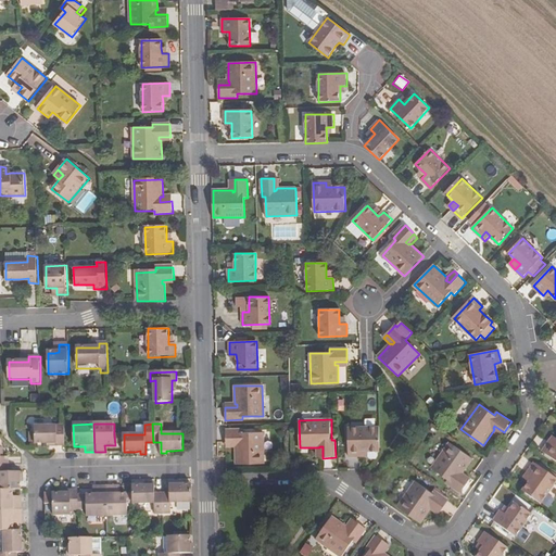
[(53,445),(53,447),(65,446),(65,426),(35,427),(35,445),(46,445),(53,445)]
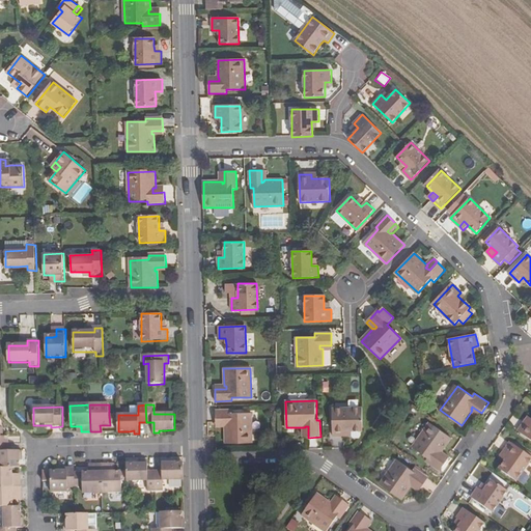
[(478,417),(481,413),(472,407),(471,409),(472,410),(471,412),(478,417)]
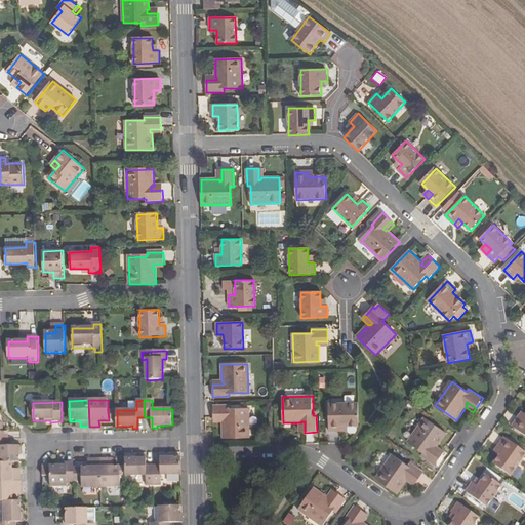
[(341,427),(348,427),(359,427),(359,403),(329,404),(329,432),(341,432),(341,427)]
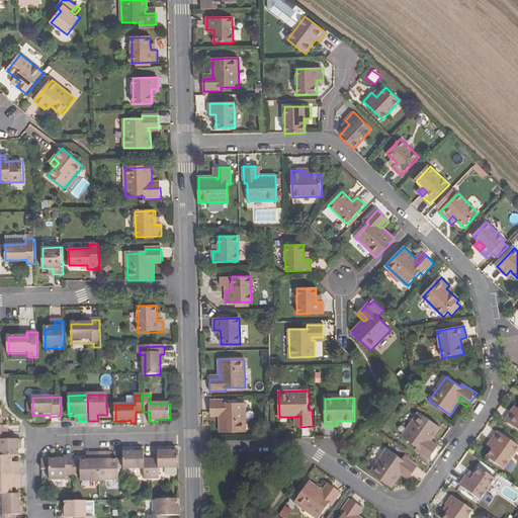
[(219,414),(220,416),(220,433),(246,432),(245,403),(226,403),(226,399),(209,400),(209,411),(221,411),(221,414),(219,414)]
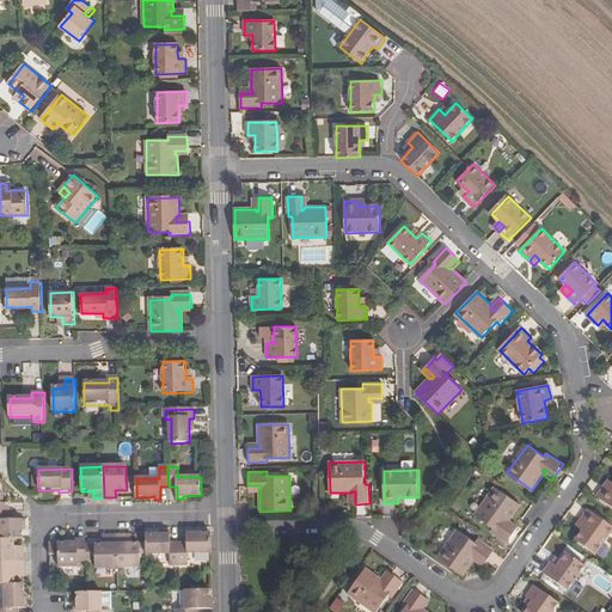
[(136,490),(136,478),(126,478),(127,490),(136,490)]
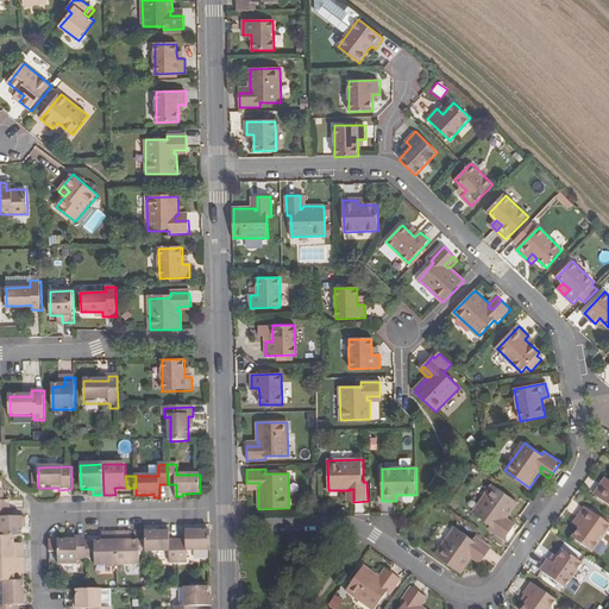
[(507,520),(507,519),(519,503),(494,485),(473,513),(490,526),(488,529),(504,541),(512,529),(502,521),(504,519),(507,520)]
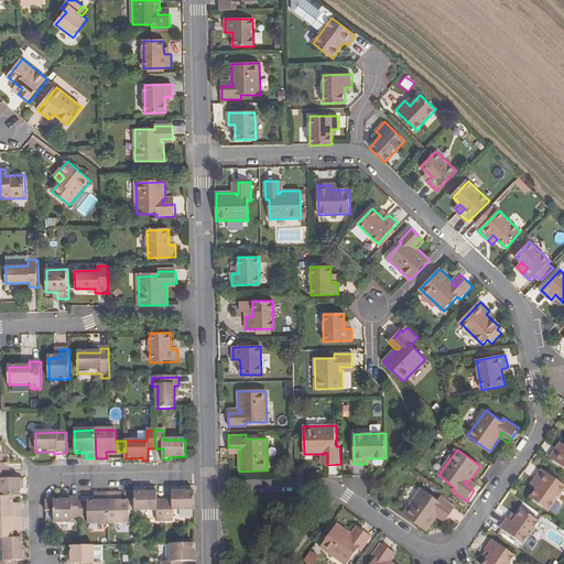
[(563,452),(563,453),(556,449),(550,459),(563,468),(563,452)]
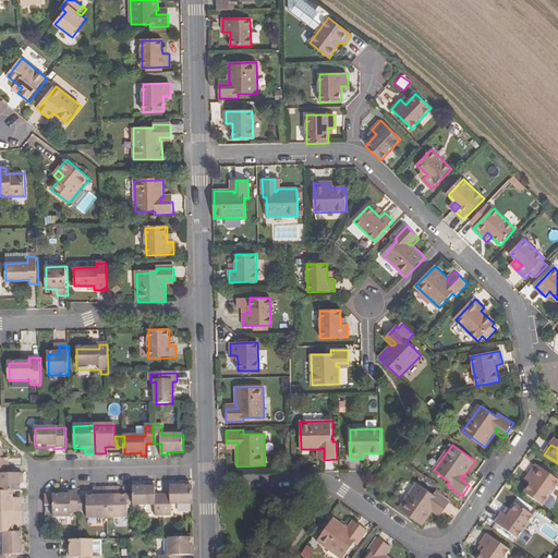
[(535,481),(532,485),(525,494),(544,507),(557,486),(557,481),(536,466),(529,476),(535,481)]
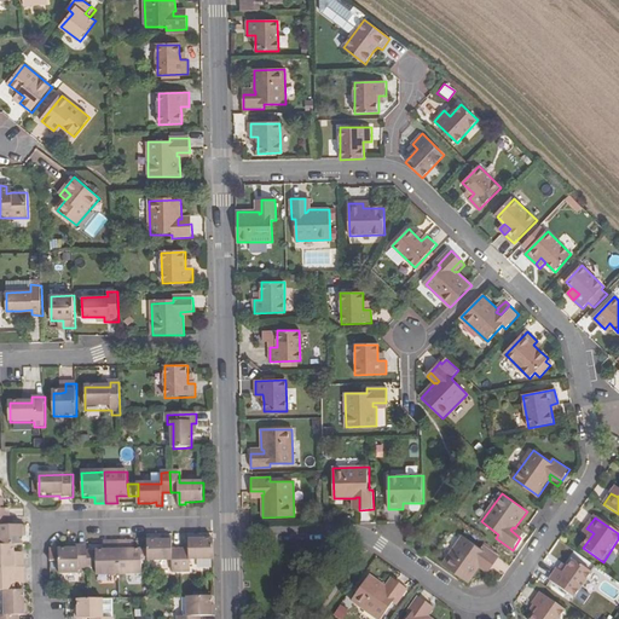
[(22,533),(27,533),(27,527),(10,527),(10,520),(0,520),(0,547),(15,547),(23,548),(23,539),(22,533)]
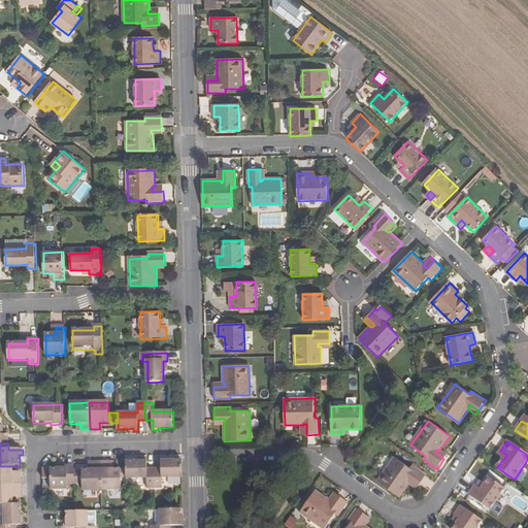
[(447,454),(439,450),(439,451),(437,450),(435,452),(443,459),(447,454)]
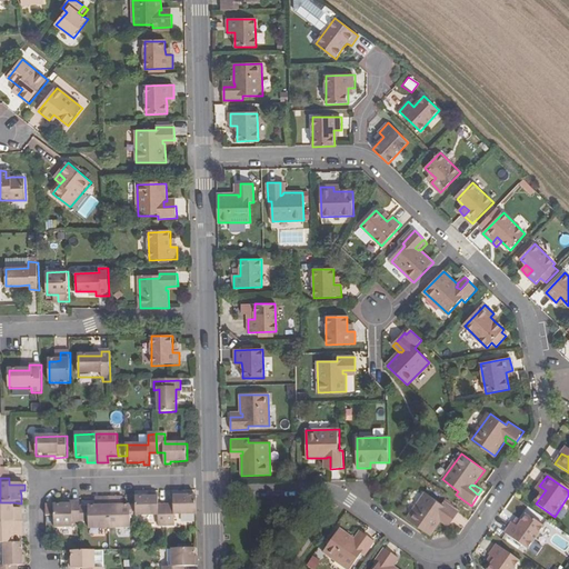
[(536,490),(542,495),(546,490),(539,486),(536,490)]
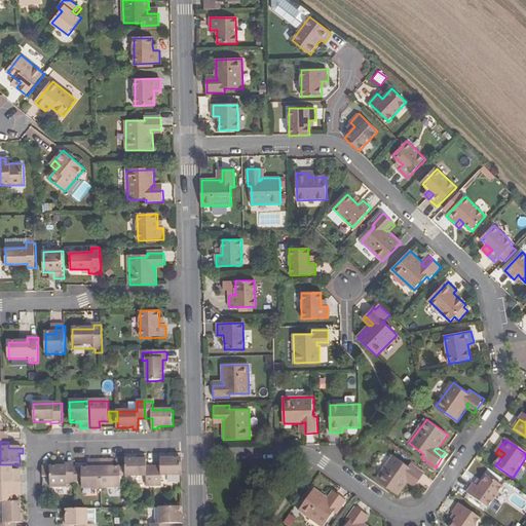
[(153,467),(154,486),(162,486),(162,477),(183,477),(182,458),(171,458),(164,458),(164,456),(160,456),(160,466),(153,467)]
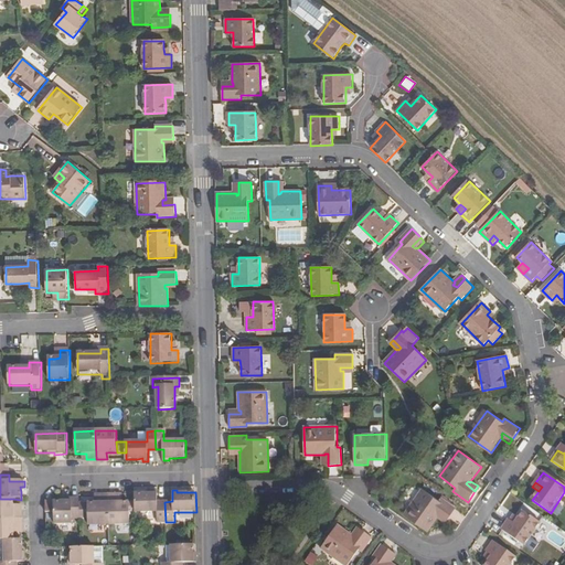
[(439,512),(449,519),(456,509),(441,498),(439,501),(424,490),(405,515),(428,532),(438,518),(439,516),(437,515),(439,512)]
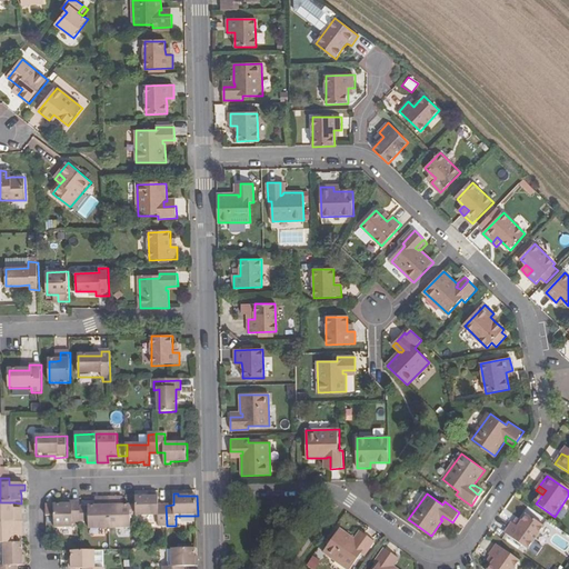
[(167,526),(166,506),(158,506),(158,495),(153,495),(153,497),(148,497),(136,497),(136,506),(136,517),(159,516),(159,526),(167,526)]
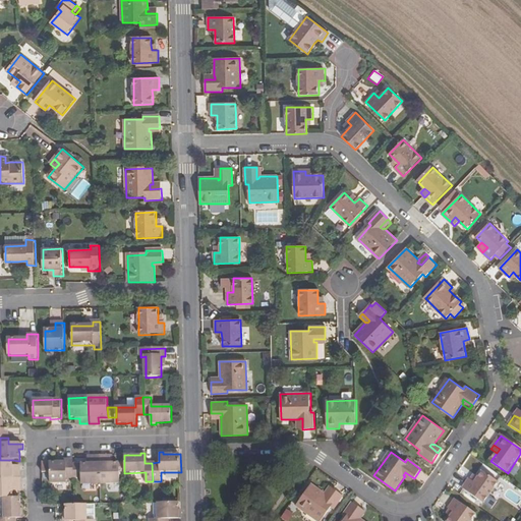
[(120,473),(120,463),(113,463),(110,463),(110,455),(101,456),(101,483),(120,483),(120,473)]
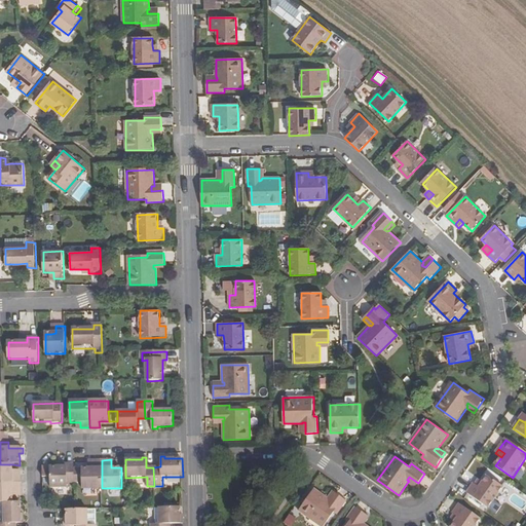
[(102,488),(102,460),(94,460),(94,467),(89,468),(82,468),(83,482),(83,489),(102,488)]
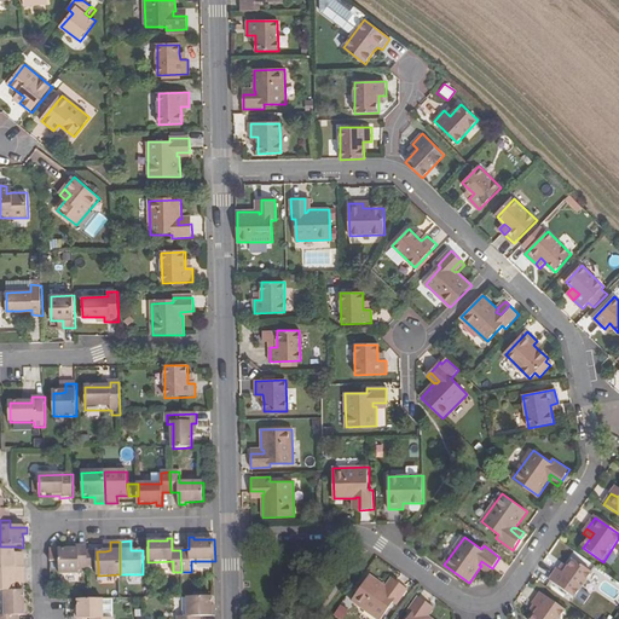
[(88,567),(87,551),(87,545),(74,547),(74,549),(69,549),(61,549),(51,550),(52,562),(61,562),(61,574),(80,574),(80,567),(88,567)]
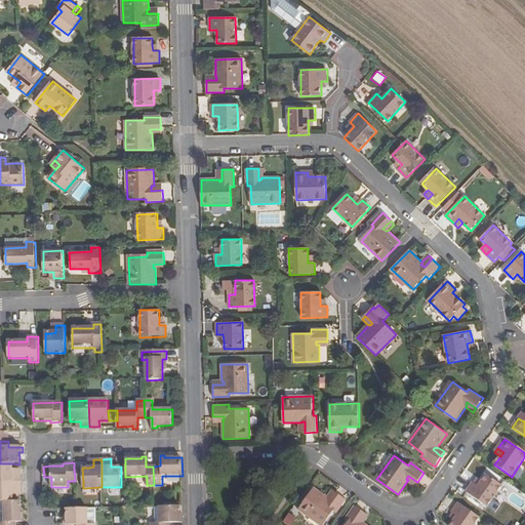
[(12,475),(12,472),(12,463),(0,463),(0,483),(19,483),(19,475),(12,475)]
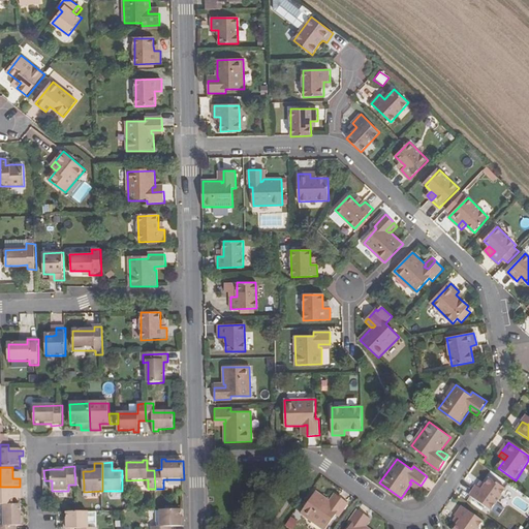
[(84,485),(83,471),(74,471),(75,485),(84,485)]
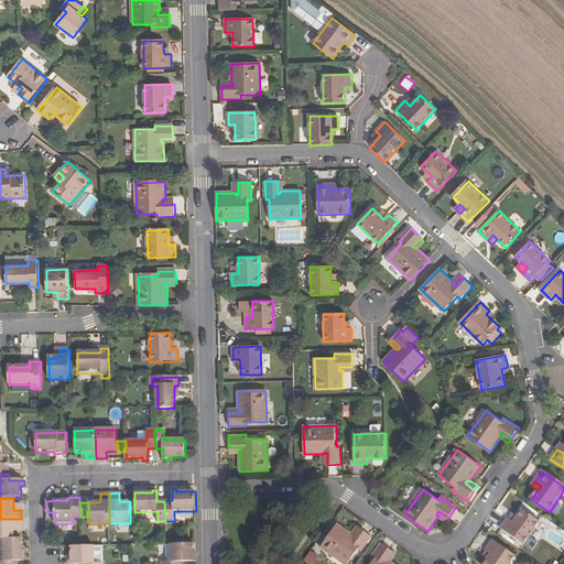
[(445,522),(448,518),(438,511),(436,514),(438,516),(437,517),(445,522)]
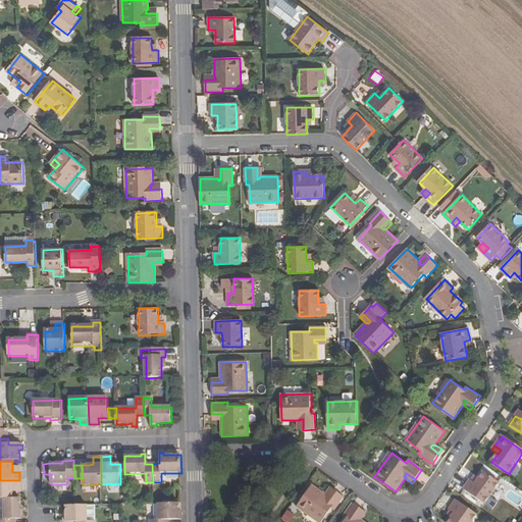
[(476,484),(473,482),(470,480),(463,490),(484,505),(500,483),(484,473),(480,479),(476,484)]
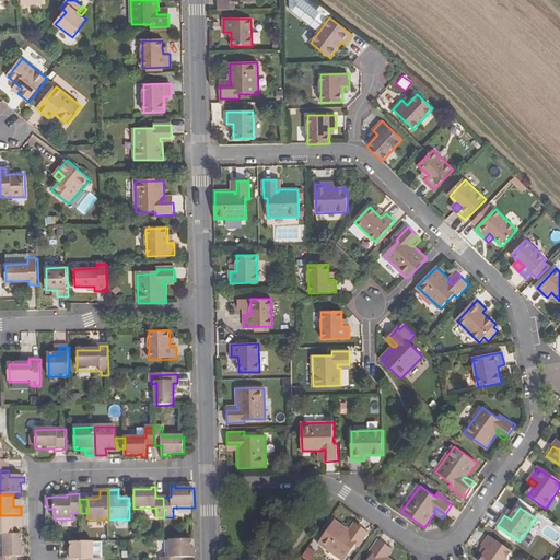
[(14,526),(22,526),(21,515),(0,515),(0,536),(4,537),(14,536),(14,529),(14,526)]
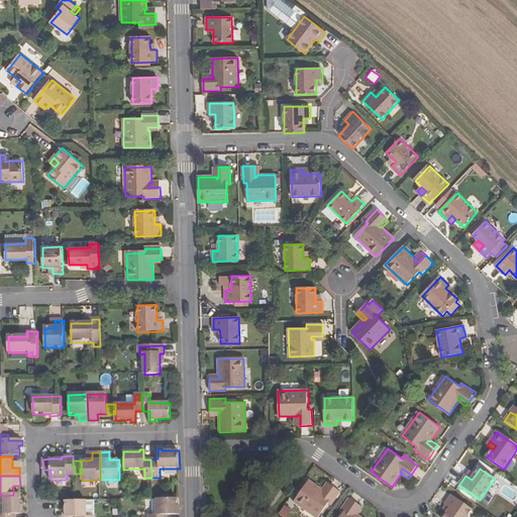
[(325,492),(324,491),(310,482),(296,503),(315,516),(321,516),(329,506),(332,508),(341,494),(332,487),(326,496),(323,494),(325,492)]
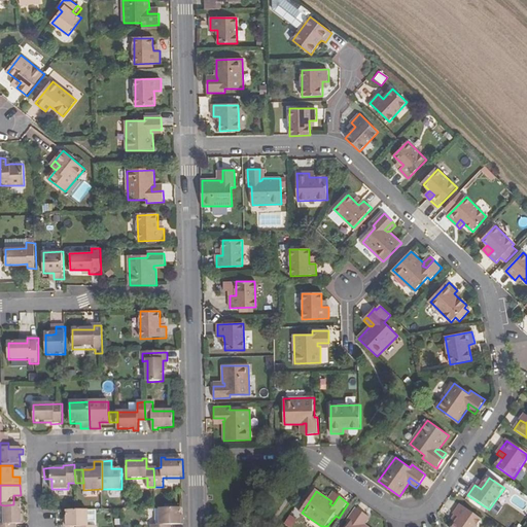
[(332,505),(339,496),(335,494),(330,500),(331,501),(329,503),(332,505)]
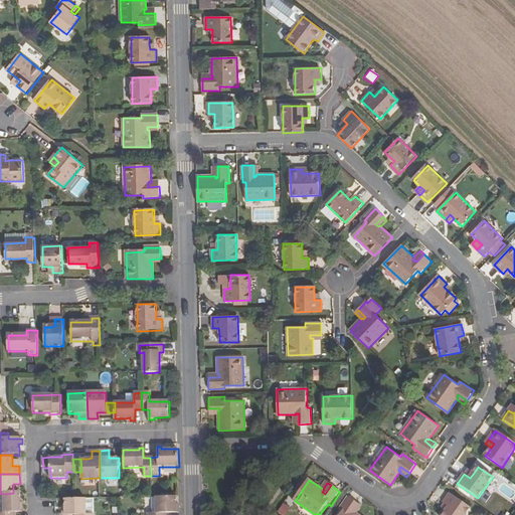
[(20,510),(20,504),(20,493),(13,493),(4,494),(4,514),(0,514),(15,514),(16,514),(23,514),(23,510),(20,510)]
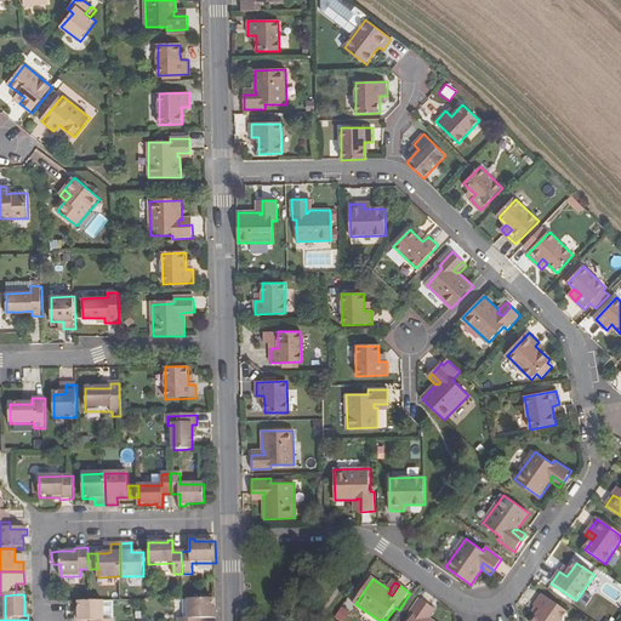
[(542,611),(537,619),(535,620),(562,620),(568,613),(542,596),(535,607),(537,609),(542,611)]
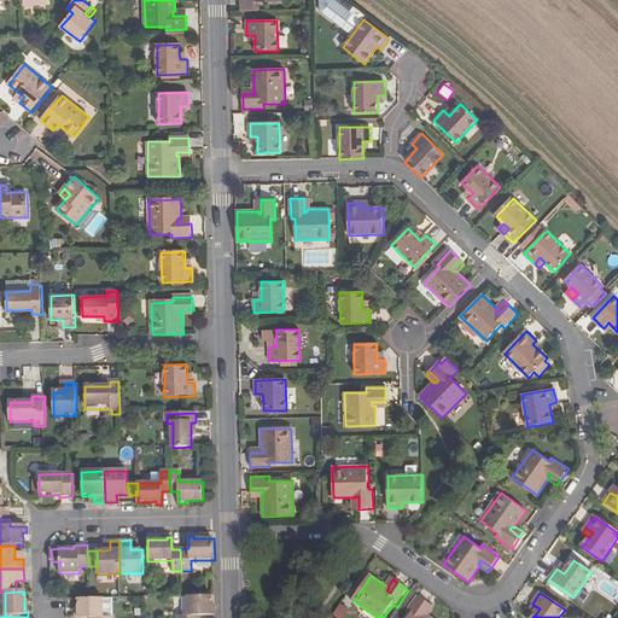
[(213,610),(213,605),(213,596),(188,596),(188,617),(179,617),(178,617),(200,617),(200,616),(216,616),(216,610),(213,610)]
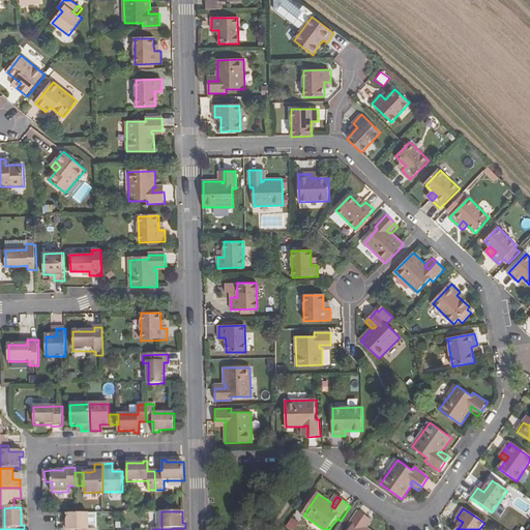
[(365,529),(364,529),(371,520),(360,512),(350,527),(352,528),(350,529),(371,529),(370,529),(369,529),(366,529),(365,529)]
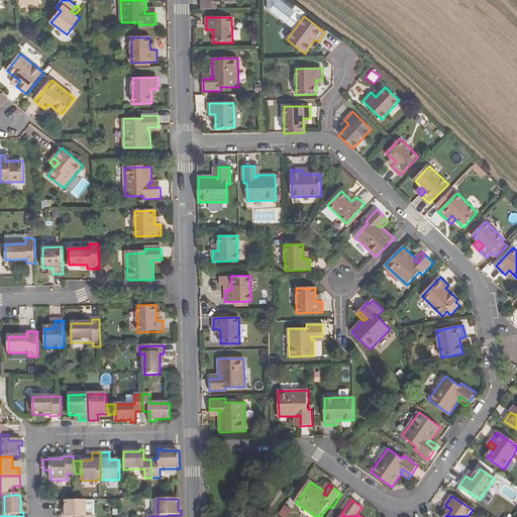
[(95,516),(96,515),(87,515),(87,501),(75,501),(67,501),(67,509),(67,512),(65,513),(64,516),(95,516)]
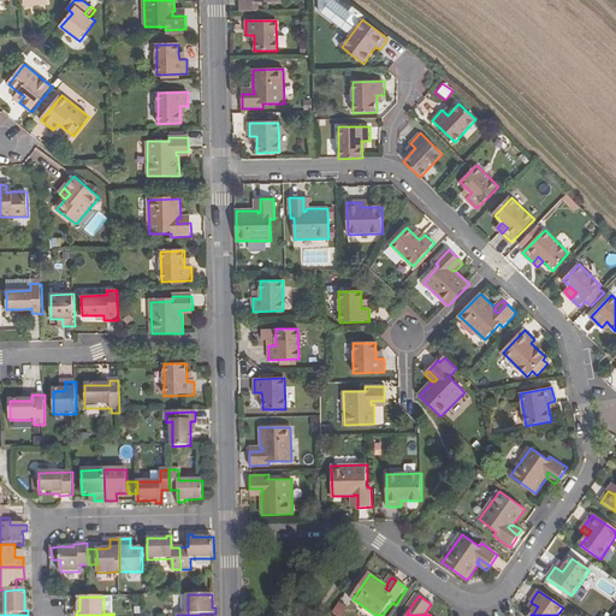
[(331,612),(337,615),(338,615),(344,606),(337,603),(331,612)]
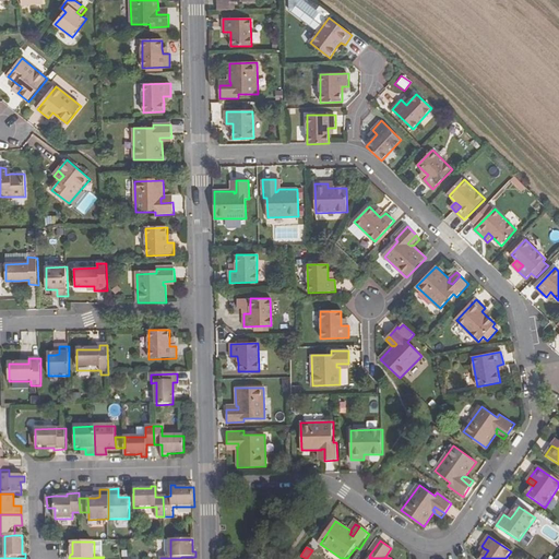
[(387,558),(389,558),(390,558),(394,551),(391,548),(384,558),(385,558),(387,558)]
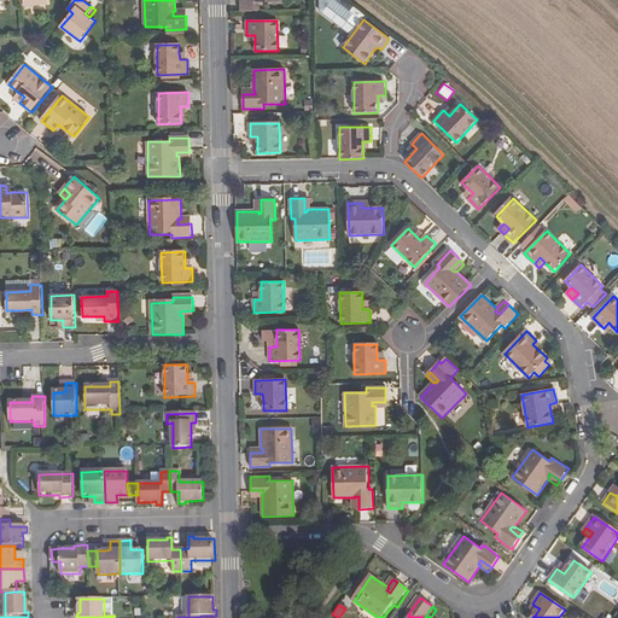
All buildings are outlined.
